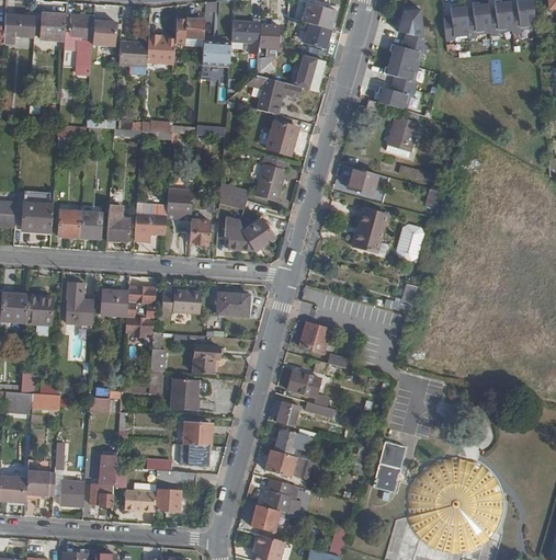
[(331,29),(337,10),(308,0),(303,20),(310,22),(331,29)]
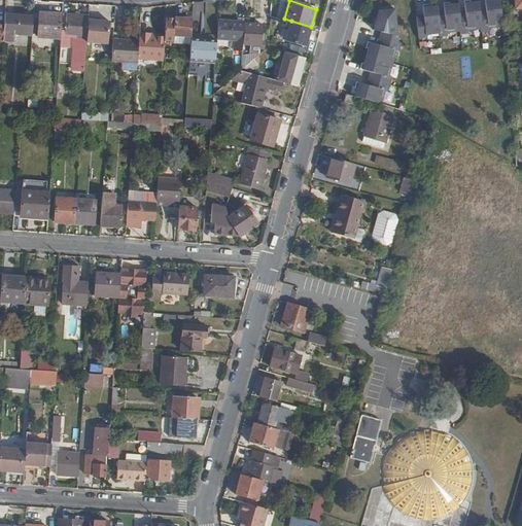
[(480,27),(477,0),(474,0),(466,0),(467,8),(461,8),(461,1),(453,2),(452,0),(446,0),(447,10),(441,11),(440,3),(431,3),(431,1),(424,2),(425,12),(418,13),(419,24),(420,36),(429,35),(428,32),(442,31),(442,34),(450,33),(450,30),(462,29),(462,32),(471,31),(471,28),(480,27)]
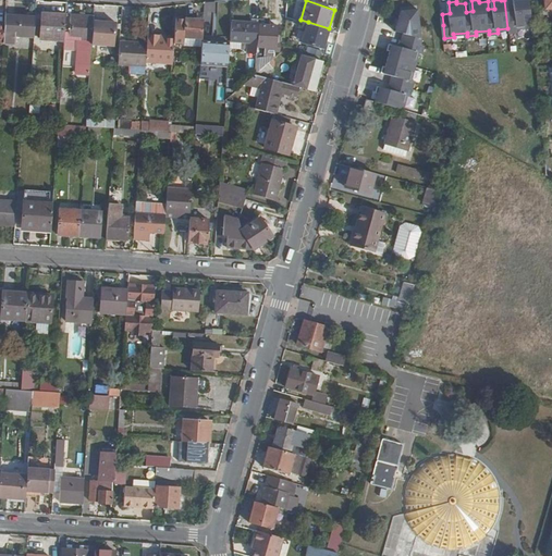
[(534,11),(531,0),(515,0),(517,7),(511,8),(510,0),(504,0),(507,28),(511,28),(512,32),(520,31),(520,27),(535,26),(534,11)]
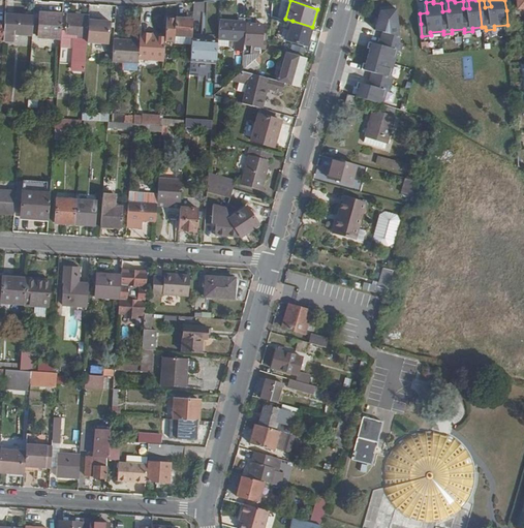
[(401,40),(398,6),(380,7),(378,17),(377,21),(375,27),(383,29),(379,42),(372,39),(370,49),(366,64),(365,68),(372,70),(368,83),(360,81),(357,96),(359,96),(382,104),(401,40)]
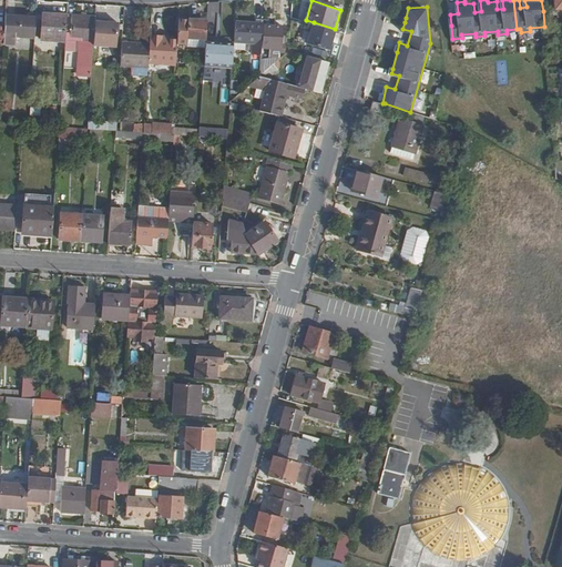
[(65,37),(67,13),(43,11),(42,36),(65,37)]
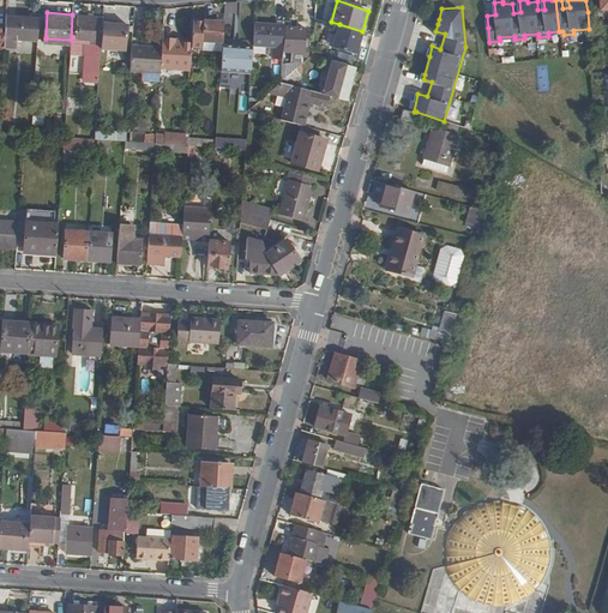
[(103,17),(103,14),(72,12),(72,14),(71,40),(70,56),(76,56),(77,41),(102,42),(103,17)]
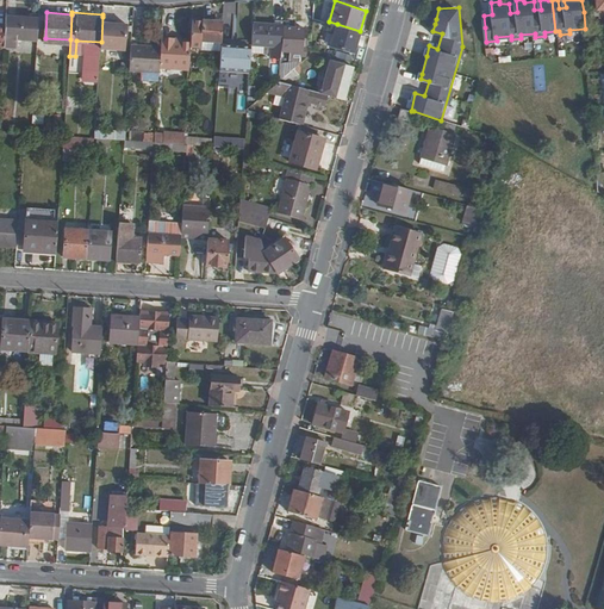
[(37,38),(38,17),(5,14),(5,22),(4,44),(16,45),(16,37),(37,38)]
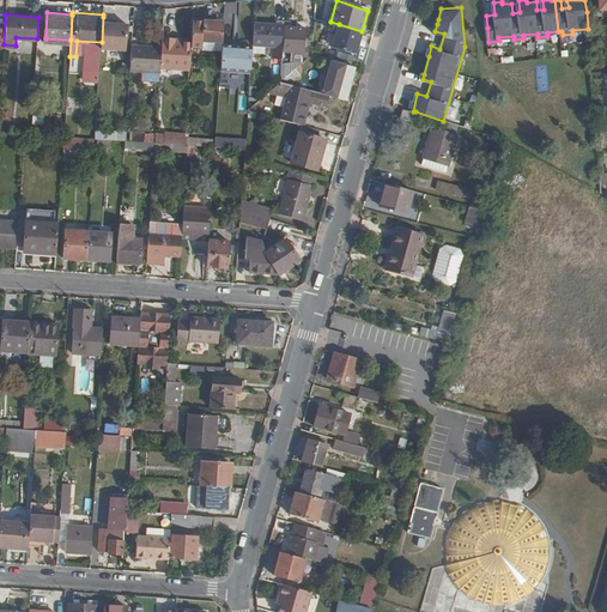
[(127,48),(128,22),(113,22),(113,18),(103,17),(102,42),(101,47),(127,48)]
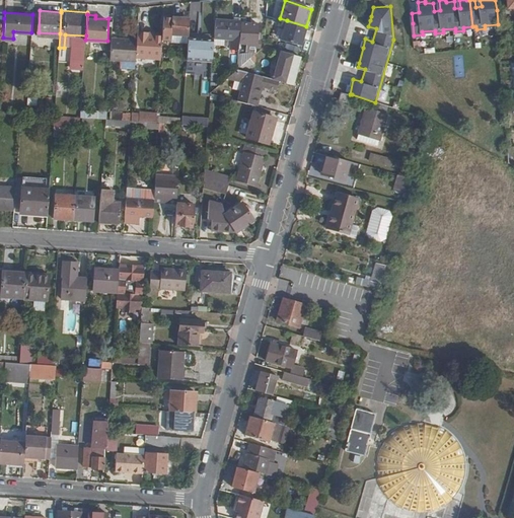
[(188,34),(190,16),(164,15),(162,35),(162,38),(171,39),(171,33),(188,34)]
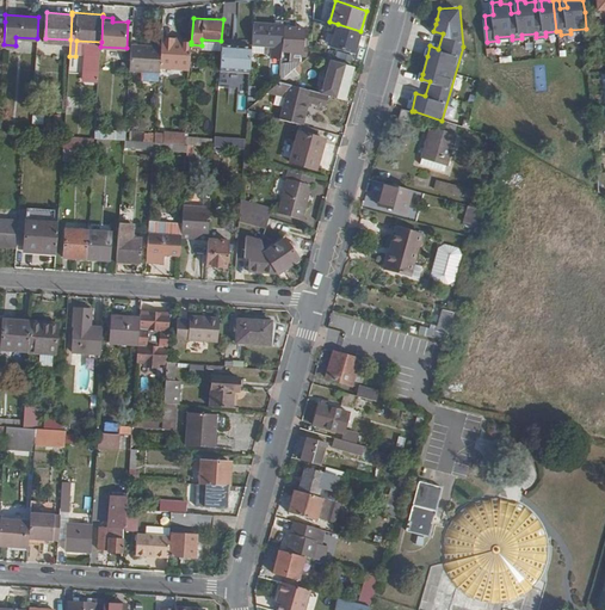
[(282,57),(284,19),(277,19),(276,24),(253,22),(252,43),(273,44),(273,57),(282,57)]
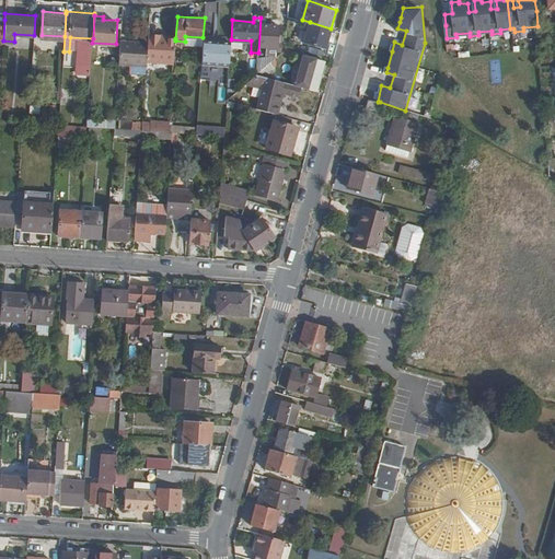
[(325,47),(331,28),(310,22),(304,41),(325,47)]
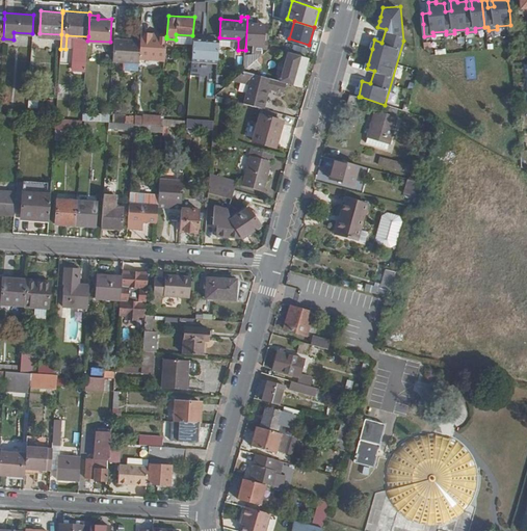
[(260,43),(261,22),(248,22),(247,42),(253,42),(253,50),(262,51),(262,48),(266,48),(267,43),(260,43)]
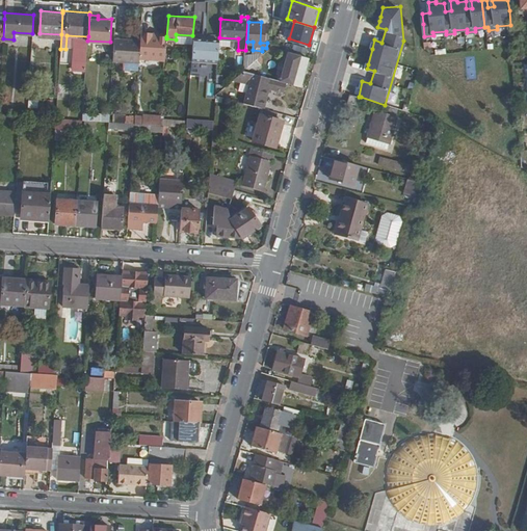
[(166,38),(166,36),(161,36),(161,31),(141,30),(140,37),(139,51),(165,52),(166,38)]
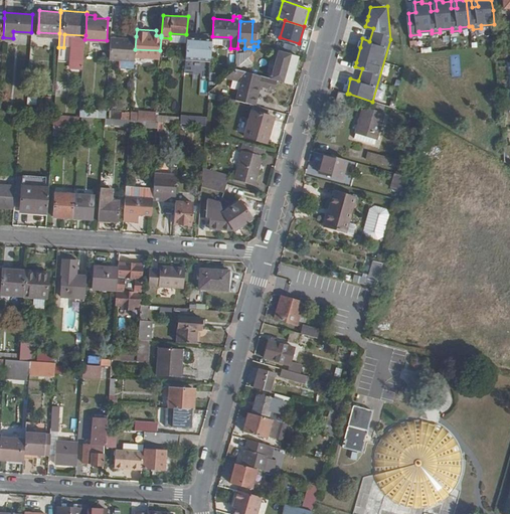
[(135,49),(136,36),(111,35),(109,56),(135,57),(135,49)]
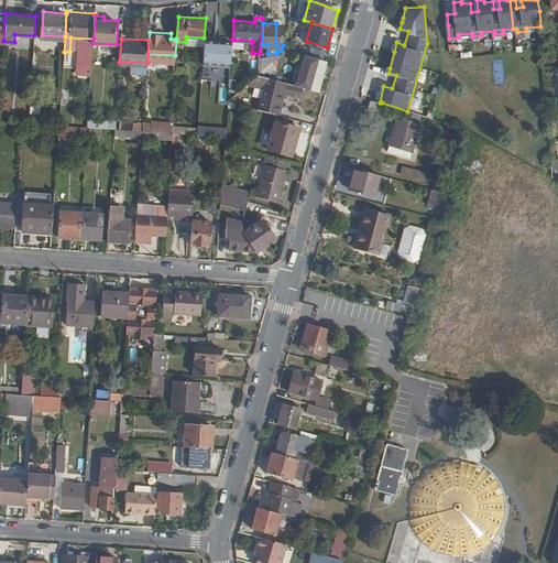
[(230,64),(231,42),(204,40),(203,63),(230,64)]
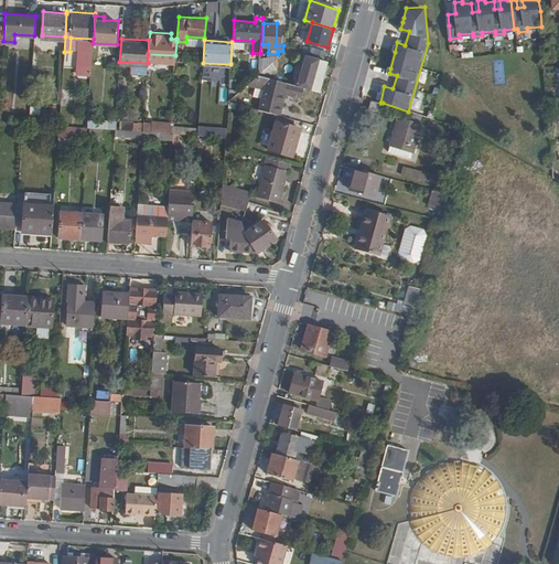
[(318,91),(326,60),(307,53),(297,84),(303,86),(318,91)]
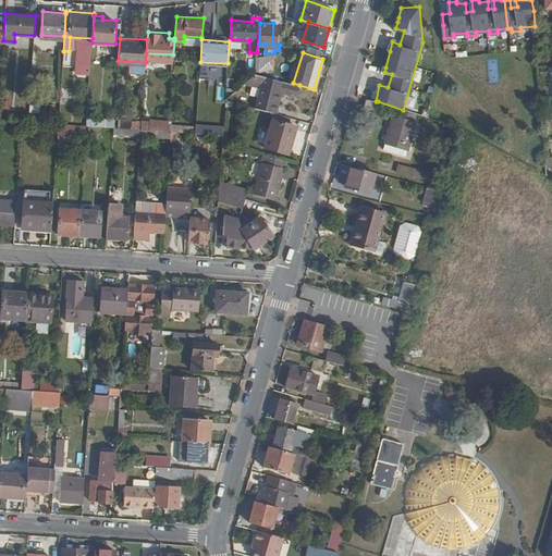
[(274,112),(280,89),(296,95),(299,85),(293,83),(255,72),(247,79),(261,84),(255,107),(274,112)]
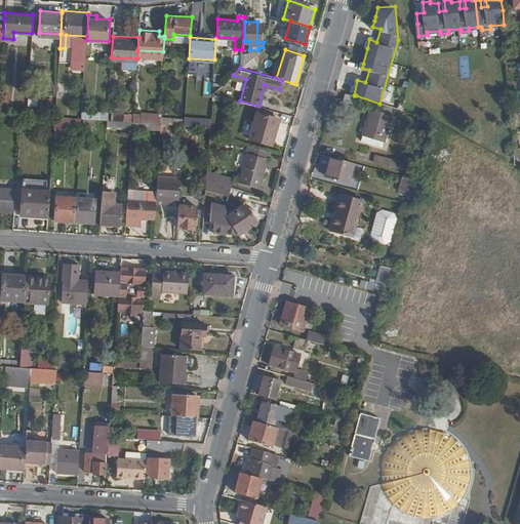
[(353,105),(356,95),(354,95),(345,92),(343,101),(353,105)]
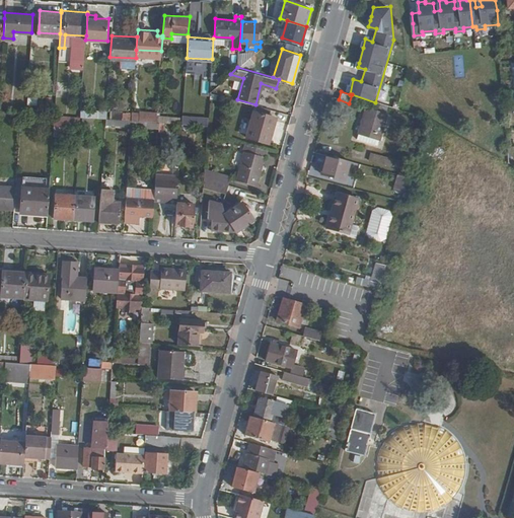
[(379,146),(388,113),(367,107),(358,140),(379,146)]
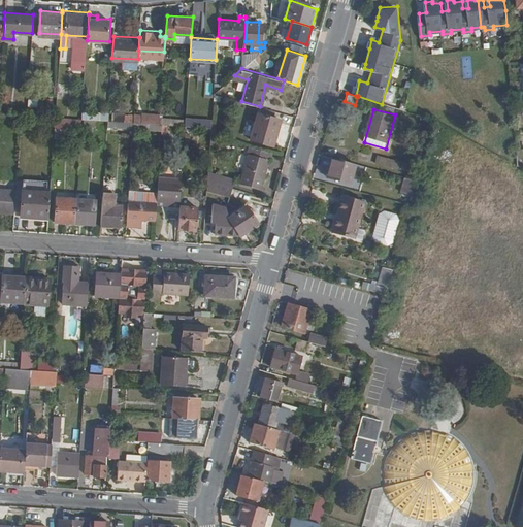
[(103,110),(90,110),(91,120),(103,120),(103,110)]
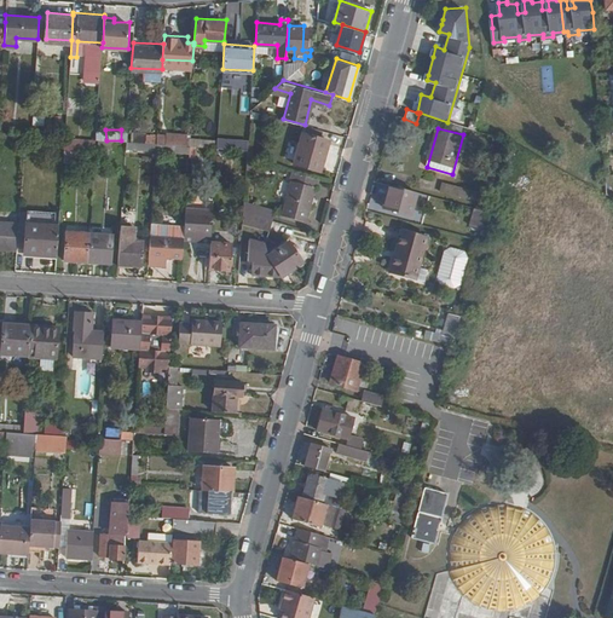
[(122,149),(180,150),(180,133),(122,132),(122,149)]
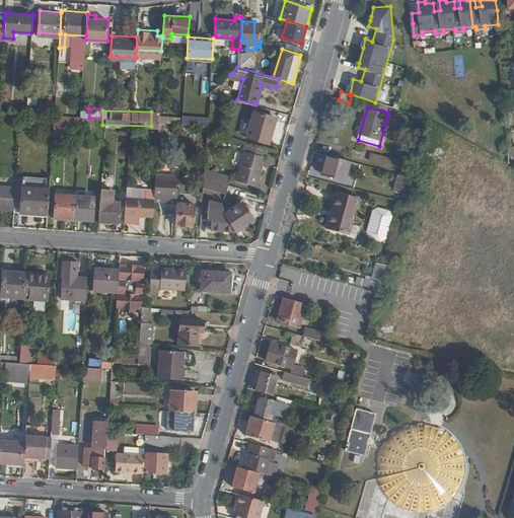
[(269,143),(276,118),(254,112),(246,137),(269,143)]
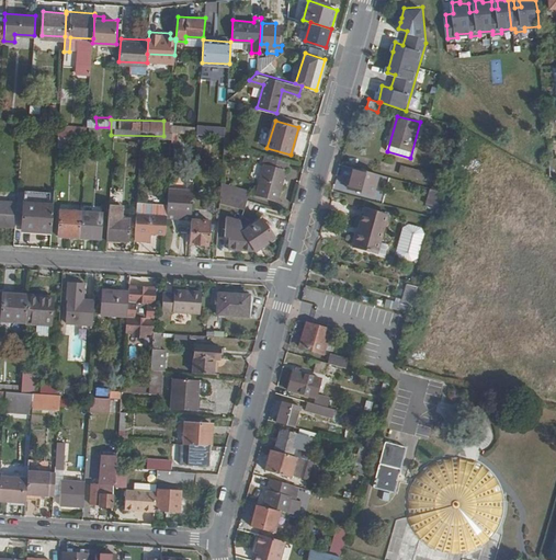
[(54,123),(52,134),(70,137),(71,126),(54,123)]
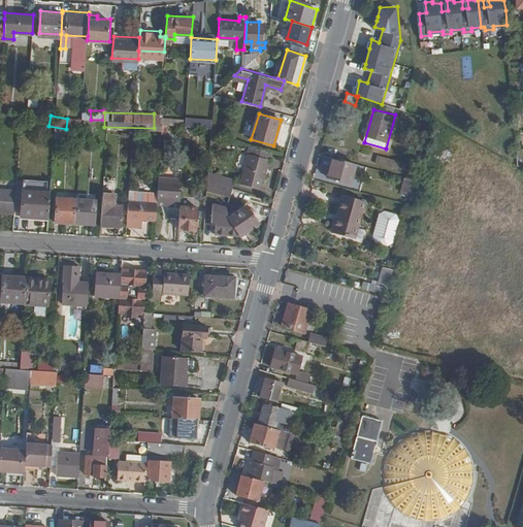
[(205,126),(206,118),(181,117),(180,125),(205,126)]
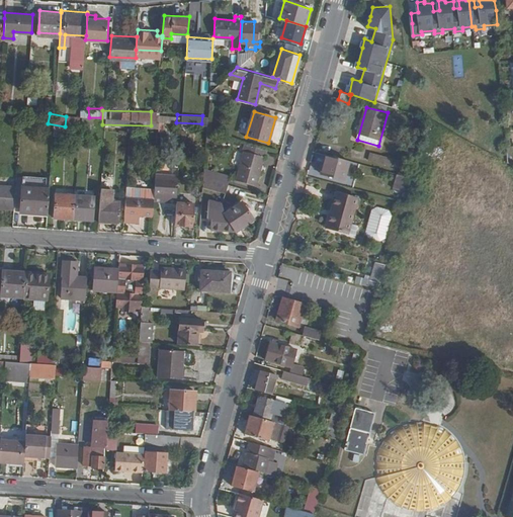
[(257,187),(267,150),(248,144),(237,181),(257,187)]
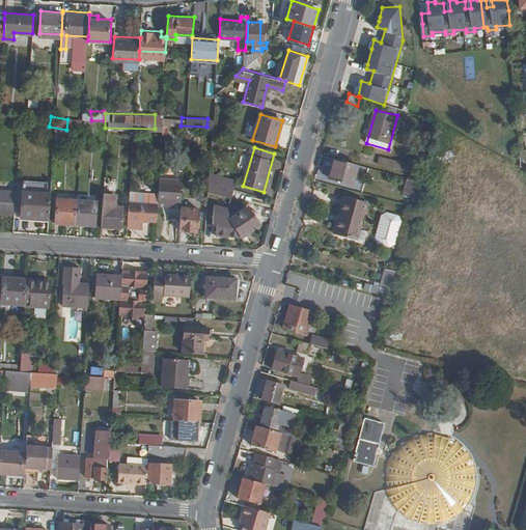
[(371,163),(396,169),(398,161),(374,155),(371,163)]
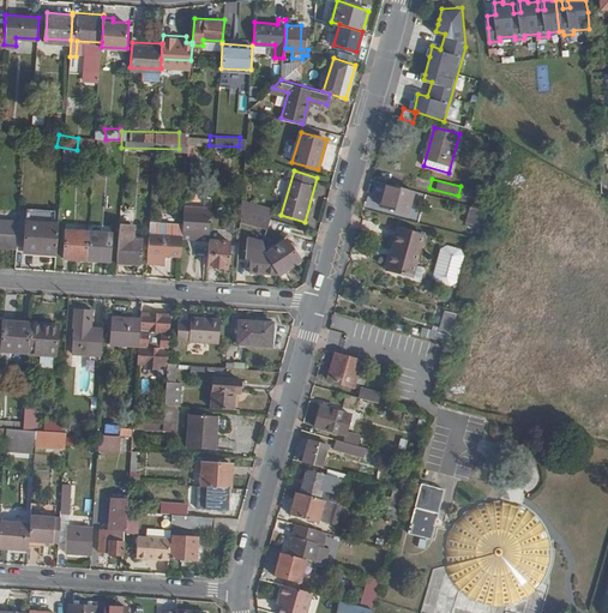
[(410,214),(416,191),(389,182),(383,205),(410,214)]
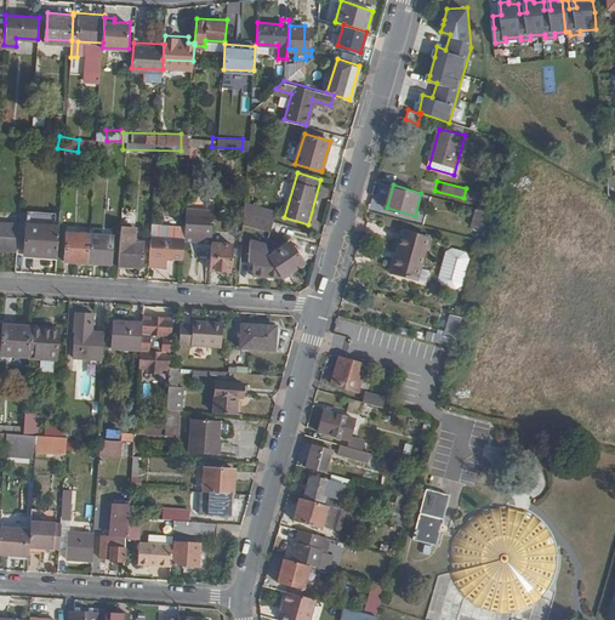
[(488,203),(490,194),(474,189),(472,199),(488,203)]
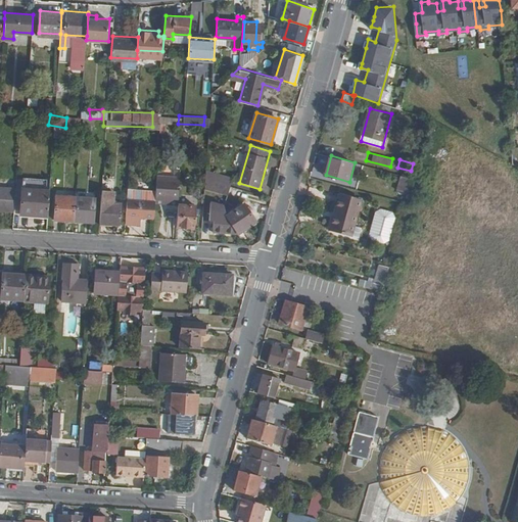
[(412,194),(416,180),(404,176),(399,190),(412,194)]
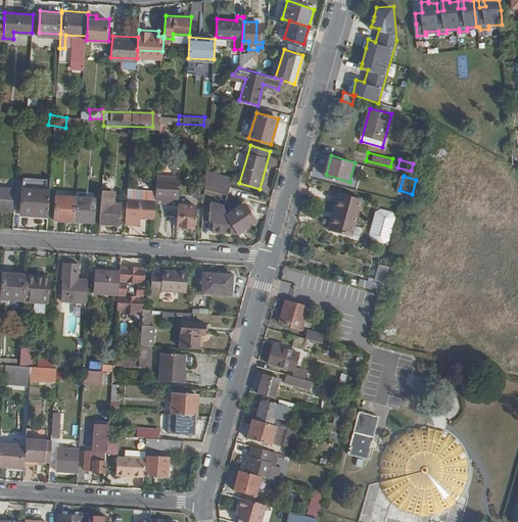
[(179,203),(180,178),(157,177),(156,199),(168,199),(168,214),(178,214),(179,203)]
